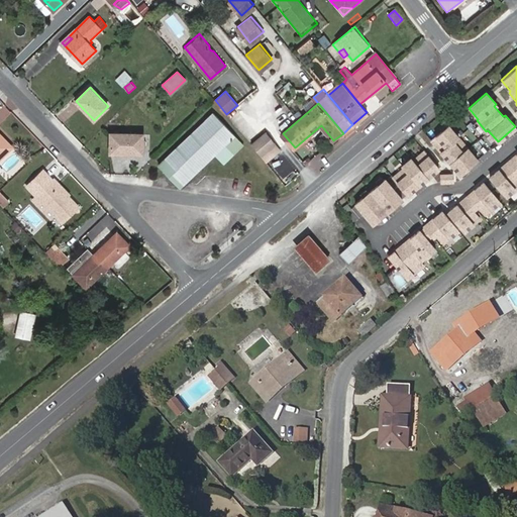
[(243,144),(214,113),(160,165),(164,170),(168,166),(180,179),(222,138),(226,142),(225,143),(224,149),(229,148),(233,153),(243,144)]
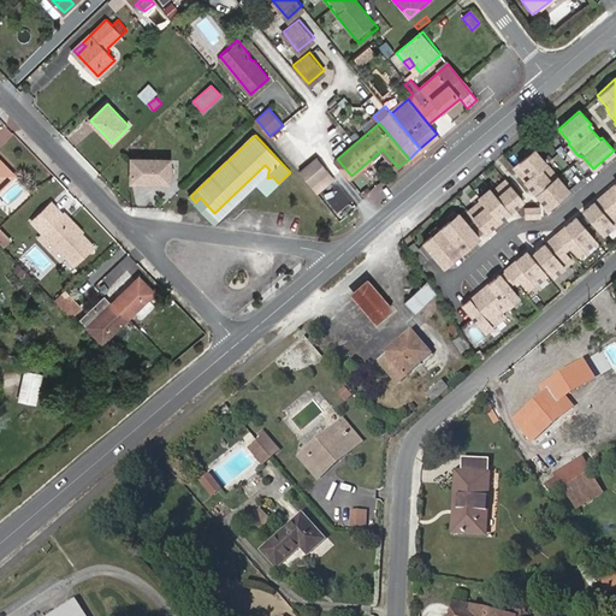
[(424,152),(420,148),(409,159),(412,161),(413,164),(425,153),(424,152)]
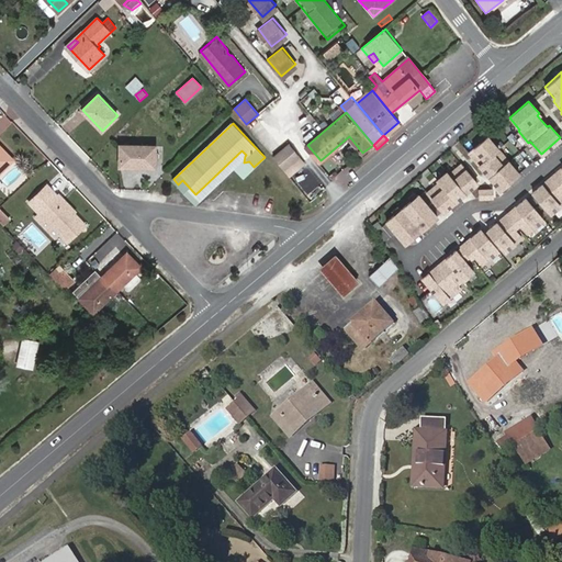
[(487,136),(468,153),(499,189),(518,172),(487,136)]
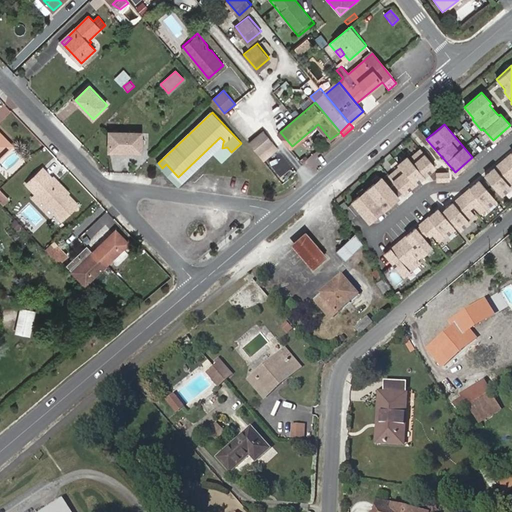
[(264,130),(250,143),(259,154),(274,142),(264,130)]
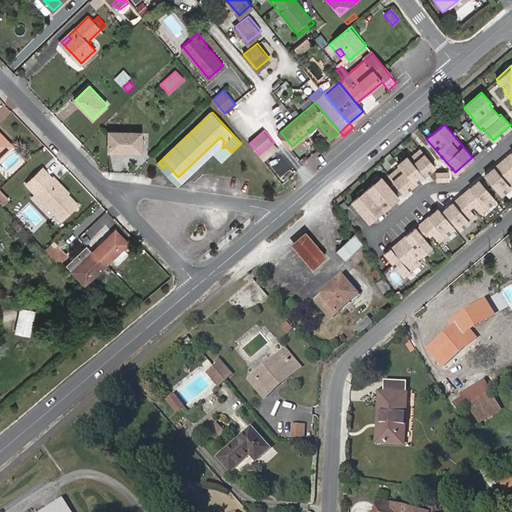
[(140,152),(141,132),(110,131),(109,151),(140,152)]
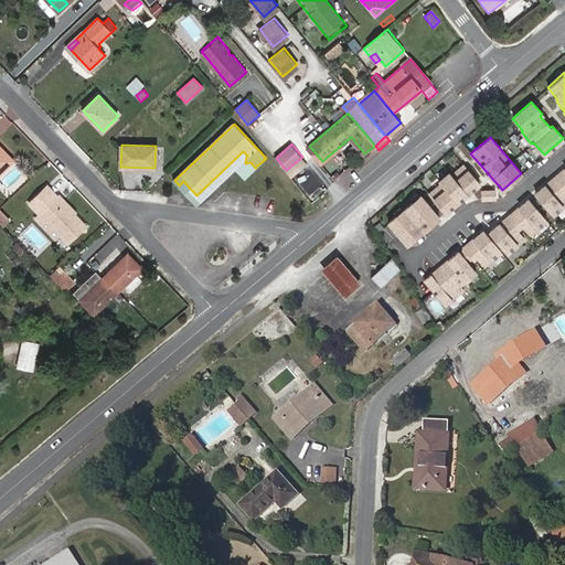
[(0,172),(13,160),(0,146),(0,172)]
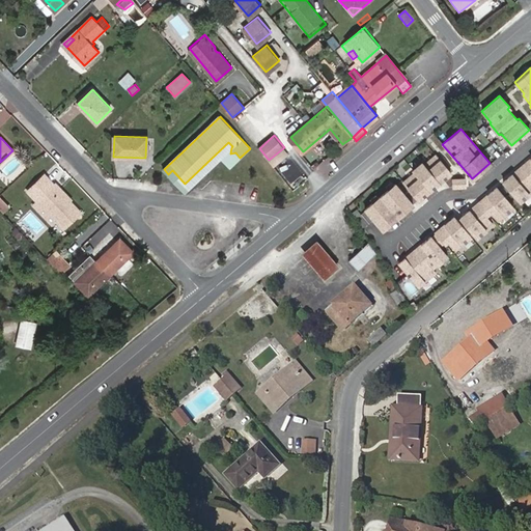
[(173,179),(186,191),(199,178),(231,147),(232,146),(228,142),(185,184),(172,170),(168,174),(173,179)]
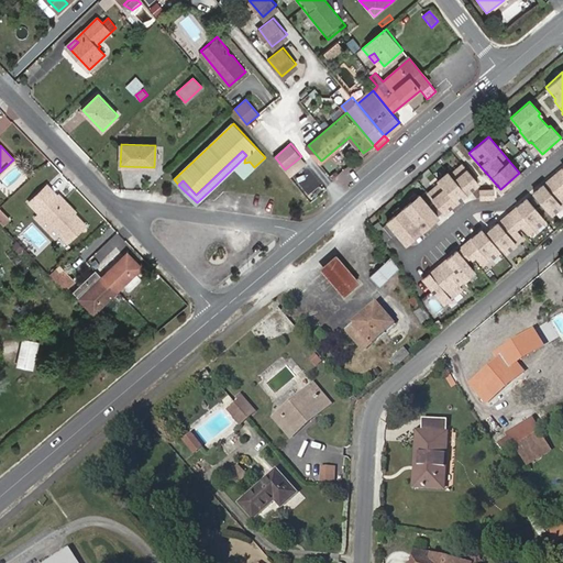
[(440,183),(428,194),(443,212),(477,184),(462,164),(450,175),(446,172),(438,180),(440,183)]
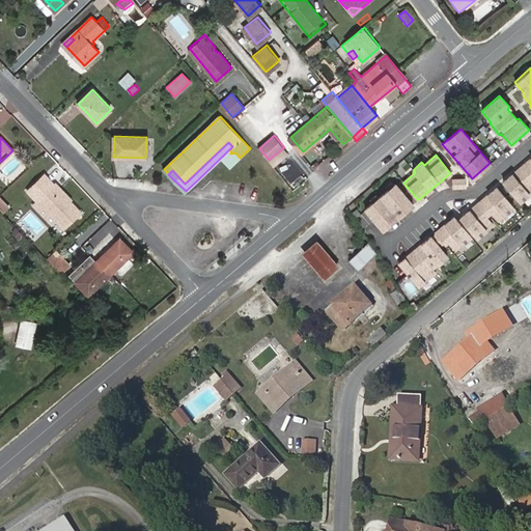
[(530,159),(522,167),(530,178),(530,159)]
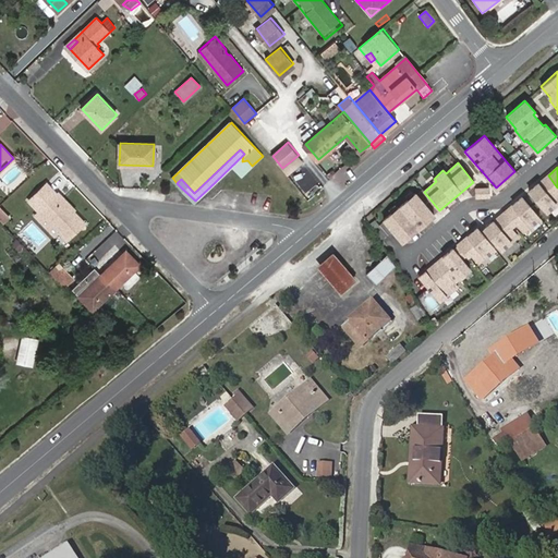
[(557,187),(548,176),(529,192),(546,213),(557,203),(557,193),(556,191),(557,187)]
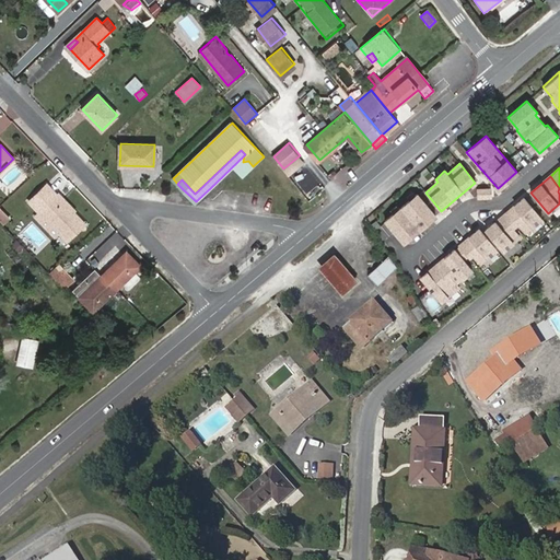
[(72,211),(57,196),(46,185),(30,201),(41,212),(49,221),(45,226),(53,234),(57,229),(68,241),(85,224),(72,211)]
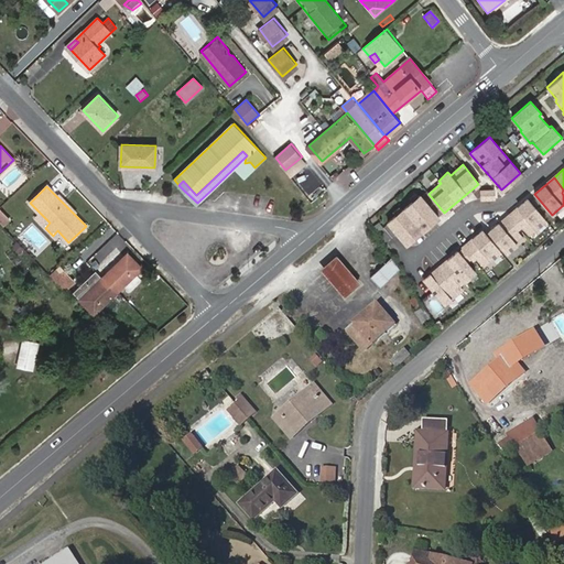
[(495,199),(494,192),(480,192),(481,201),(495,199)]
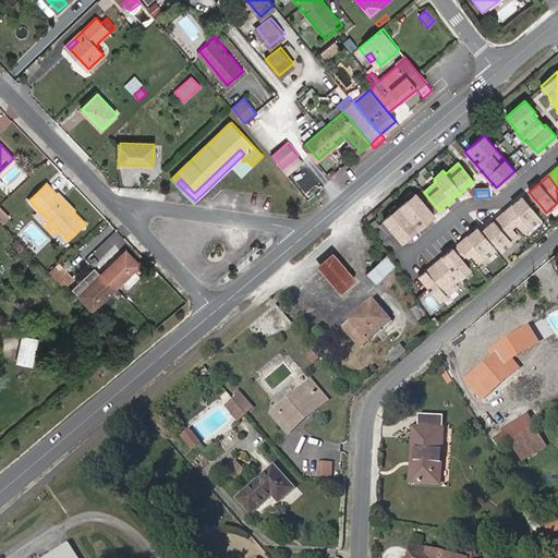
[(72,210),(74,207),(60,193),(57,195),(72,210)]
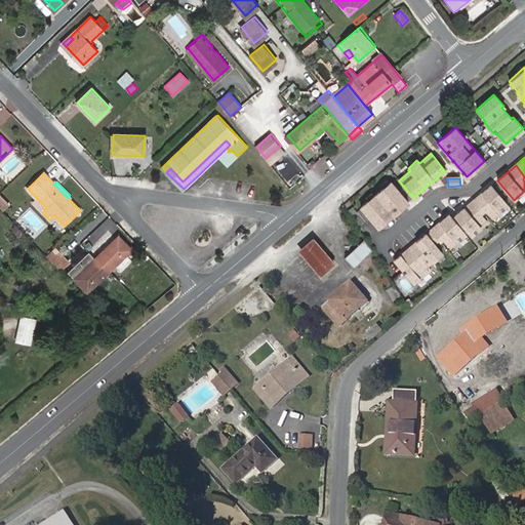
[(391,182),(361,207),(378,228),(408,202),(391,182)]
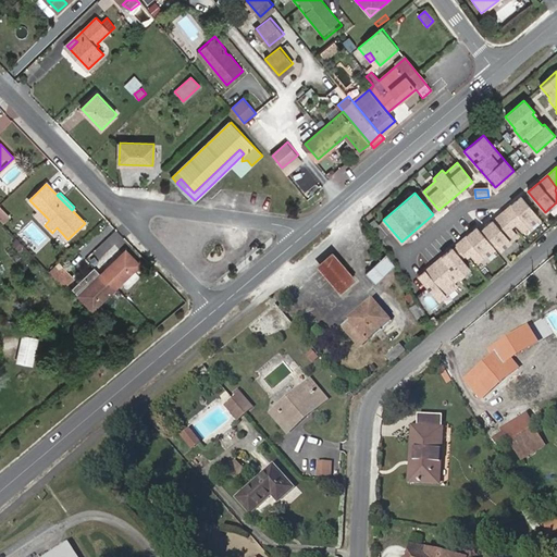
[(539,219),(521,197),(502,213),(512,226),(515,224),(522,232),(539,219)]
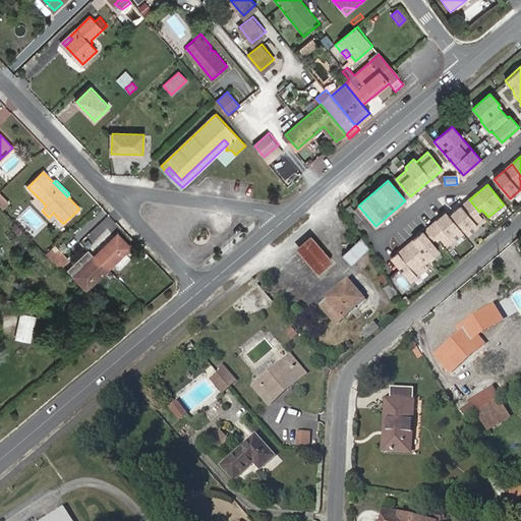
[(8,201),(1,193),(0,193),(0,203),(4,207),(8,201)]
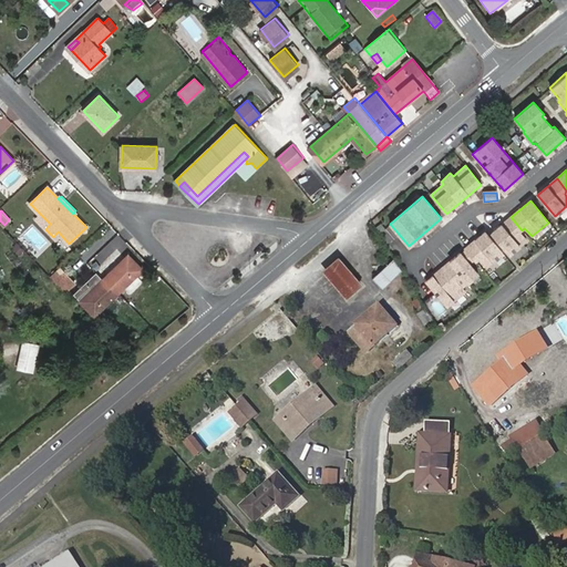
[(41,215),(37,219),(45,229),(50,224),(41,215)]
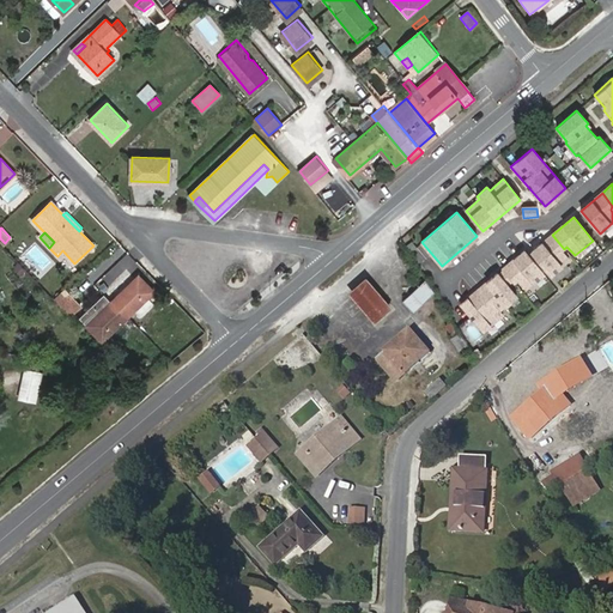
[(564,249),(552,235),(532,253),(551,275),(569,260),(562,252),(564,249)]
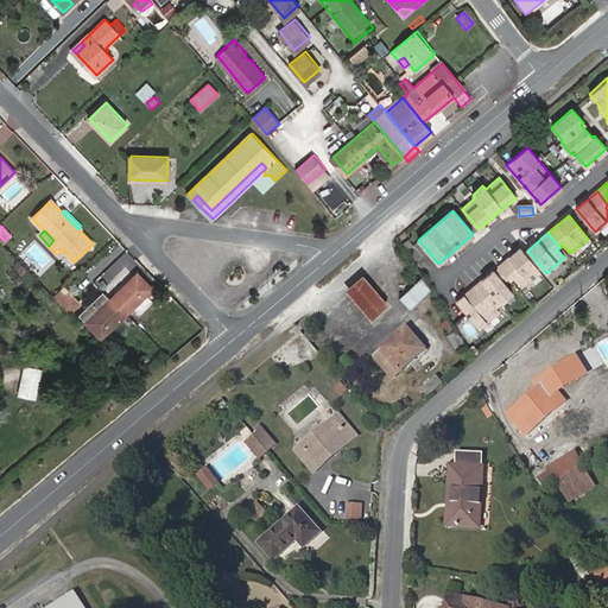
[(520,249),(499,267),(510,280),(515,276),(524,285),(539,272),(520,249)]
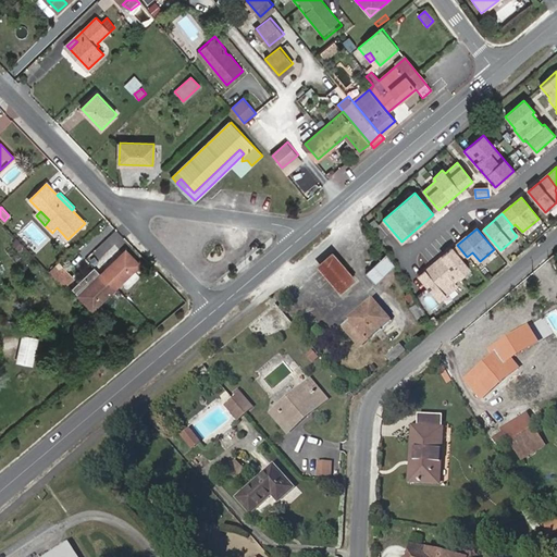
[(122,254),(115,247),(95,268),(100,274),(122,254)]
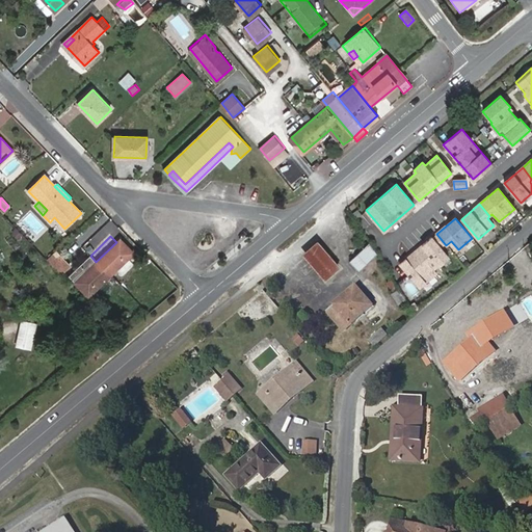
[(448,258),(431,238),(422,246),(432,258),(439,266),(448,258)]
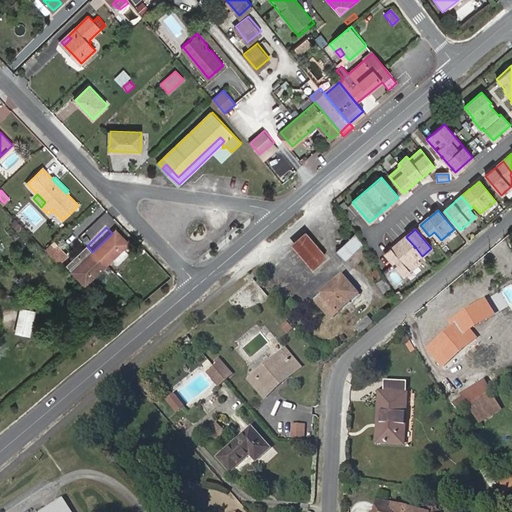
[(89,255),(83,249),(67,265),(86,284),(106,265),(103,263),(114,251),(117,254),(129,243),(116,230),(112,233),(92,252),(89,255)]
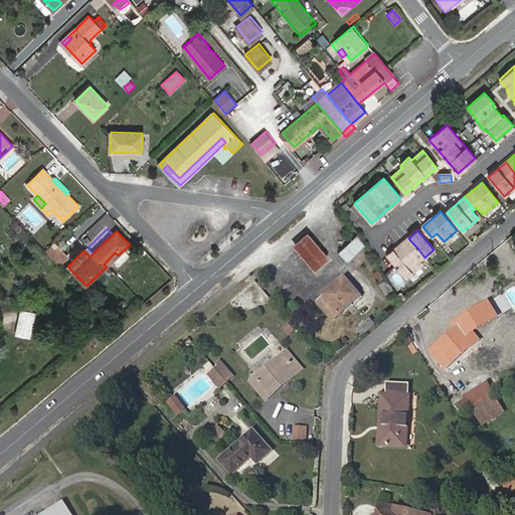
[(314,270),(329,258),(320,247),(308,233),(294,245),(306,260),(314,270)]
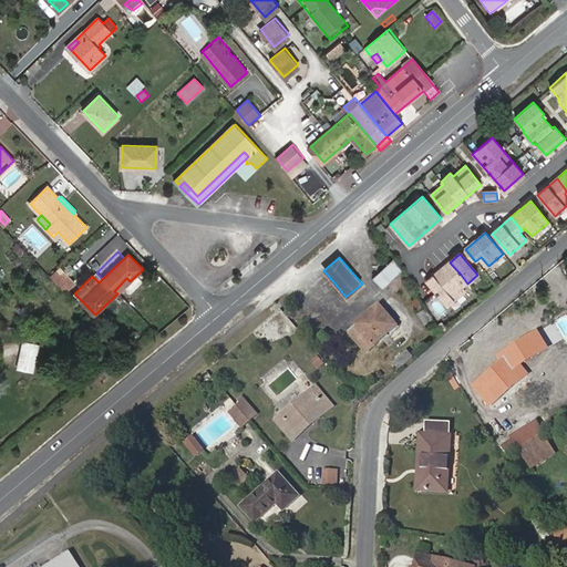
[(394,259),(371,279),(381,289),(401,271),(394,259)]
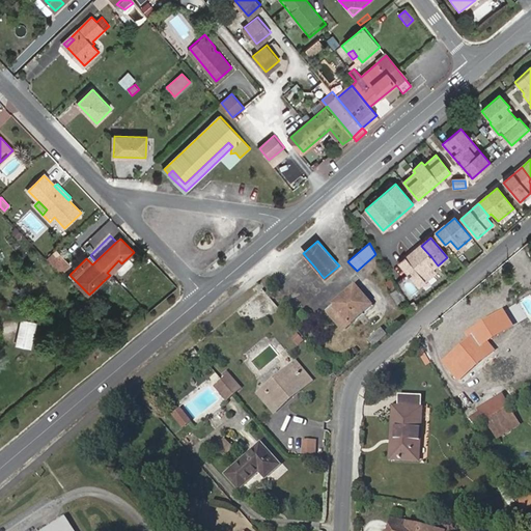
[(421,246),(399,263),(419,287),(436,273),(426,261),(431,257),(421,246)]
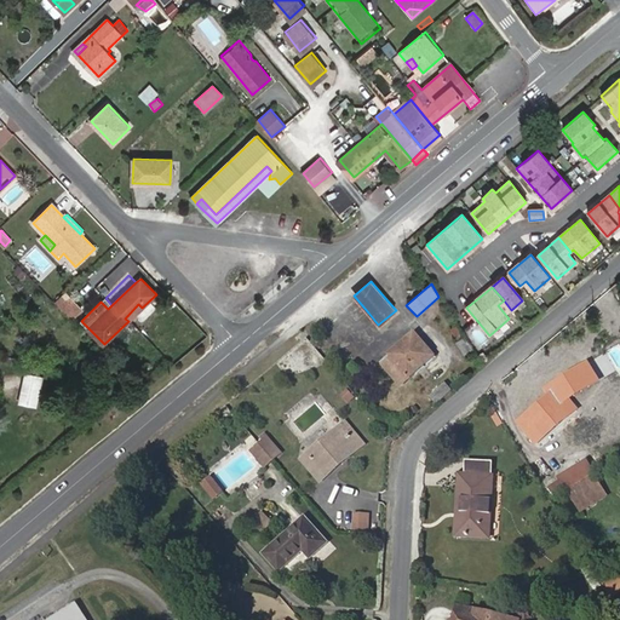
[(65,310),(73,303),(64,293),(57,302),(65,310)]
